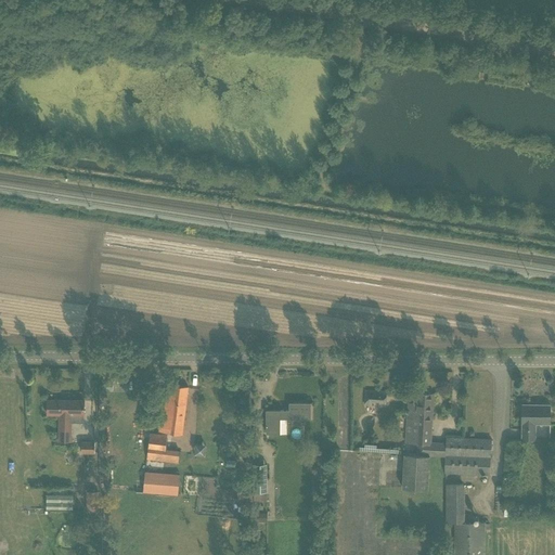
[(183,431),(189,387),(165,384),(162,428),(183,431)]
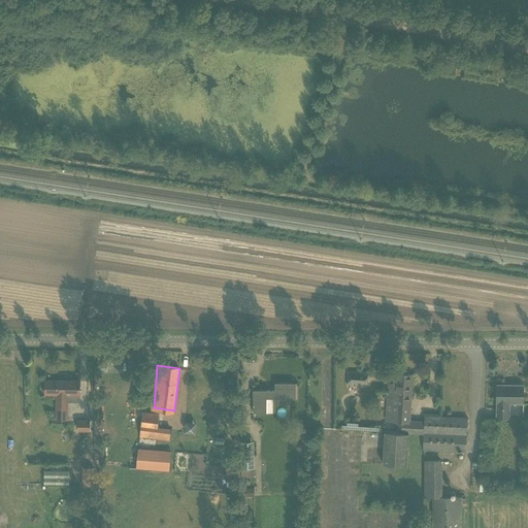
[(397,420),(396,431),(408,432),(408,433),(424,434),(424,421),(410,420),(413,373),(397,373),(397,383),(388,383),(387,419),(397,420)]
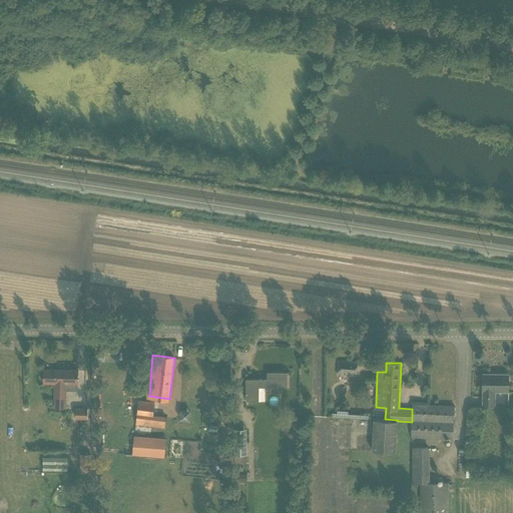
[(44,382),(55,382),(55,409),(67,408),(67,390),(77,390),(77,384),(78,384),(78,370),(55,370),(44,370),(44,382)]
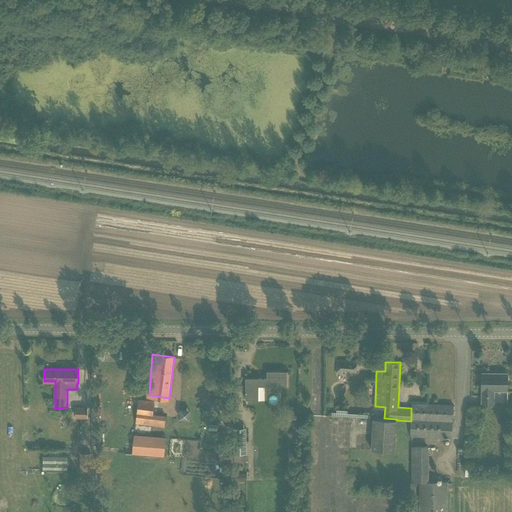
[(287,386),(287,372),(267,371),(267,378),(245,378),(246,400),(259,399),(259,386),(287,386)]
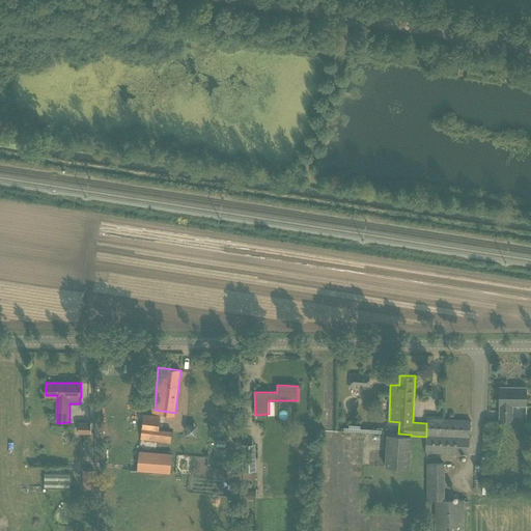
[(526,406),(527,387),(518,387),(518,388),(514,388),(514,387),(500,387),(499,420),(511,420),(512,406),(526,406)]
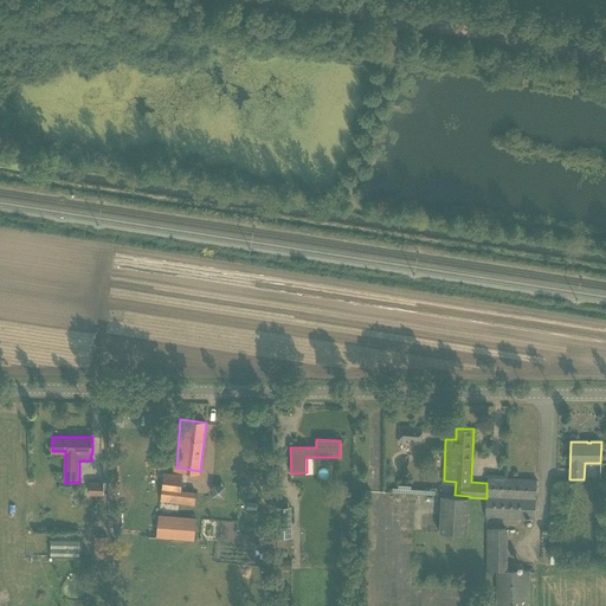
[(181,491),(182,483),(184,475),(163,472),(161,489),(181,491)]
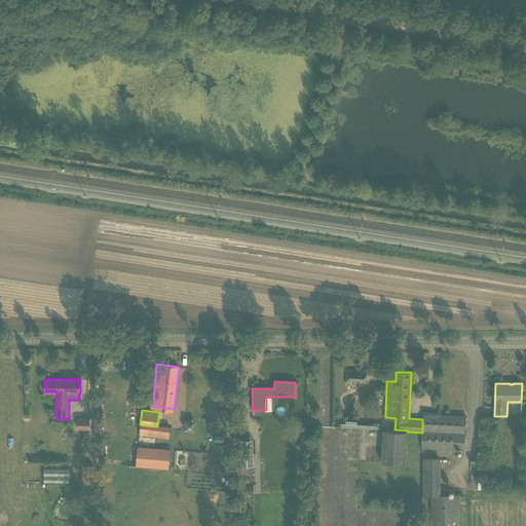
[(464,450),(465,416),(422,415),(422,419),(422,433),(421,448),(464,450)]
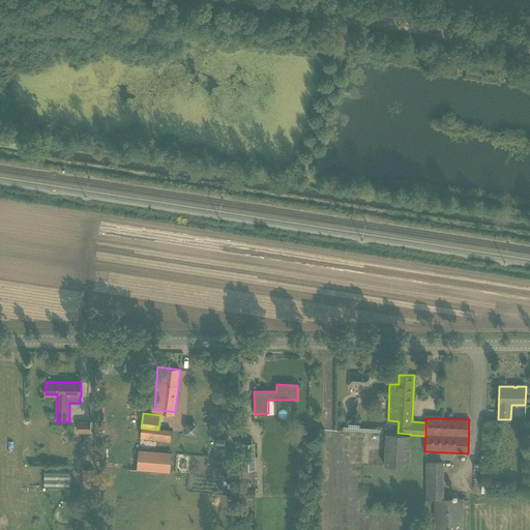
[(78,433),(89,432),(89,420),(77,420),(78,433)]
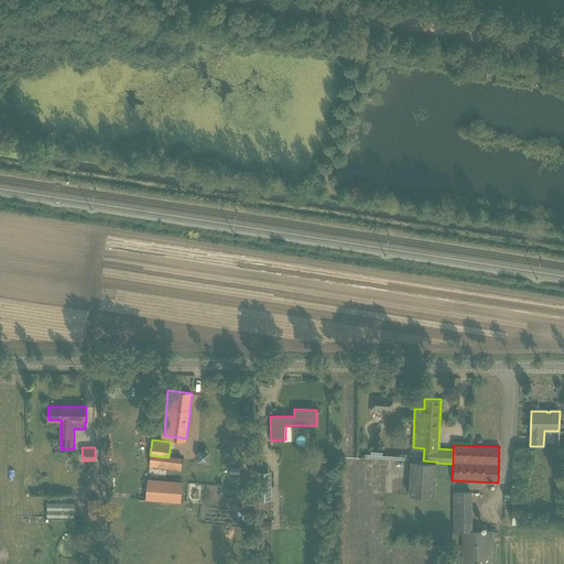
[(436,462),(423,461),(412,461),(410,495),(434,496),(436,463),(436,462)]
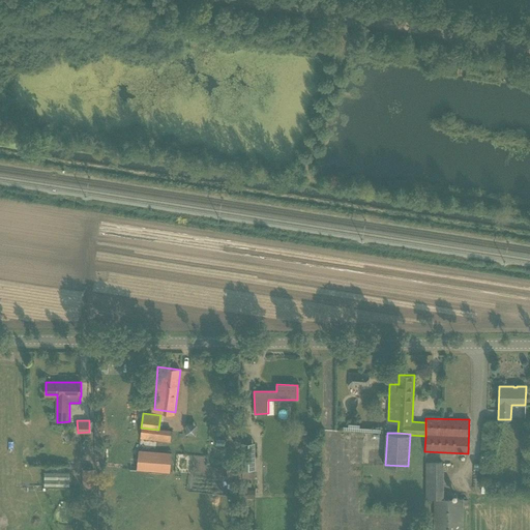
[(303,445),(298,450),(303,455),(308,450),(303,445)]
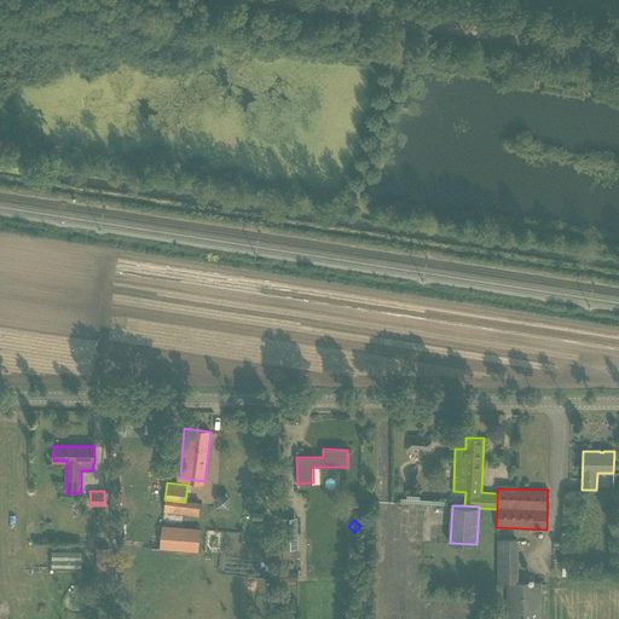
[(200,528),(162,525),(160,549),(198,551),(200,528)]
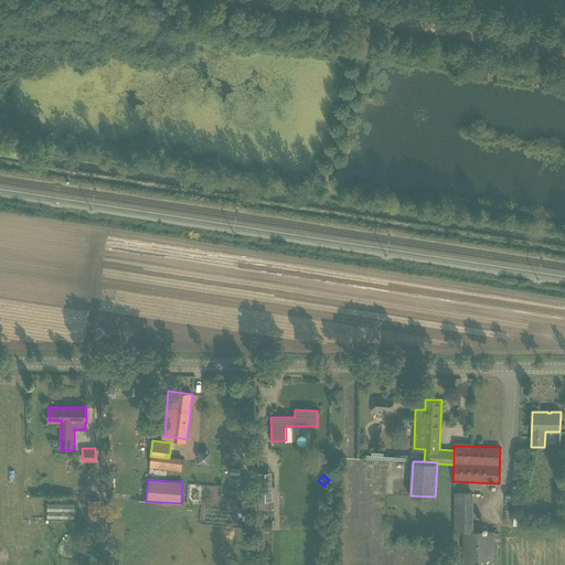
[(272,487),(257,487),(257,501),(258,501),(272,501),(272,487)]
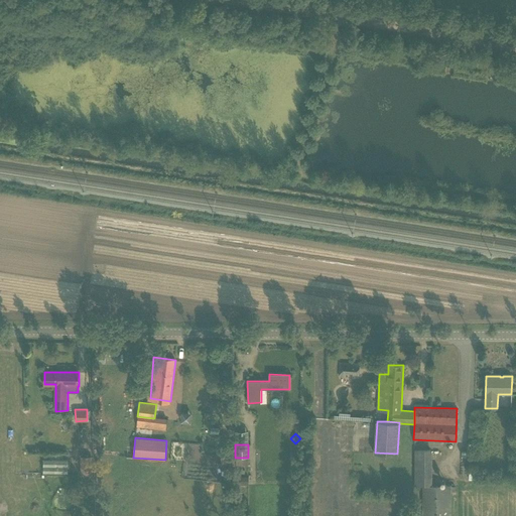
[(414,449),(414,461),(431,461),(431,449),(414,449)]
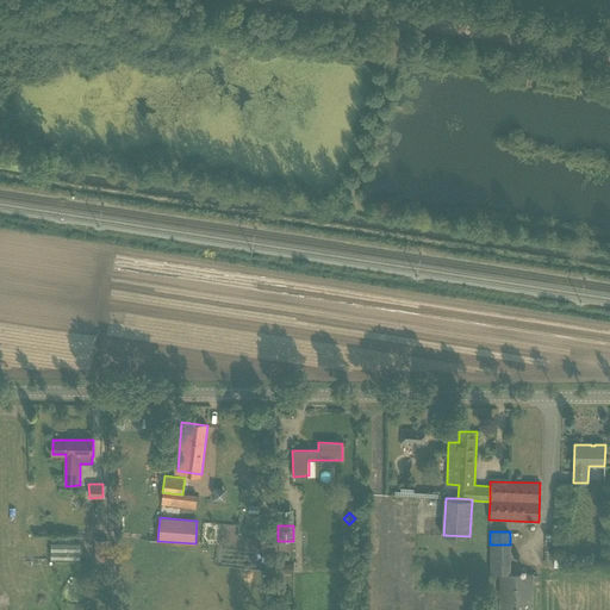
[(94,540),(94,560),(110,560),(110,540),(94,540)]
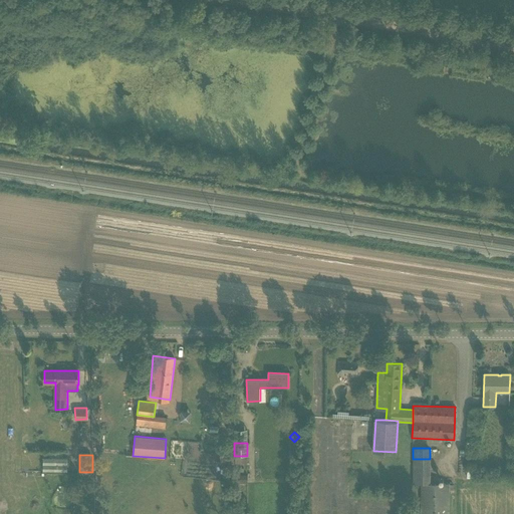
[(42,460),(42,471),(67,471),(67,460),(42,460)]
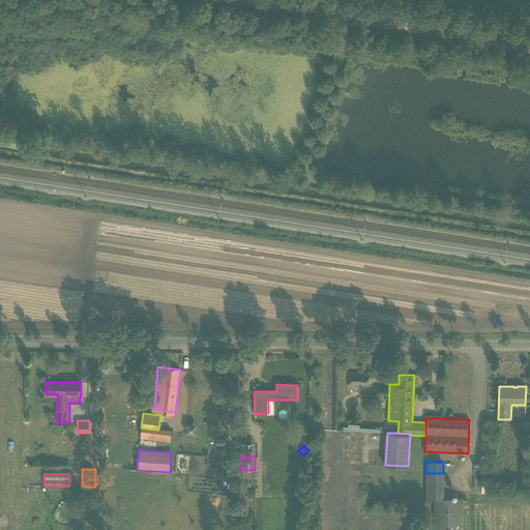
[(255,489),(246,489),(246,498),(256,498),(255,489)]
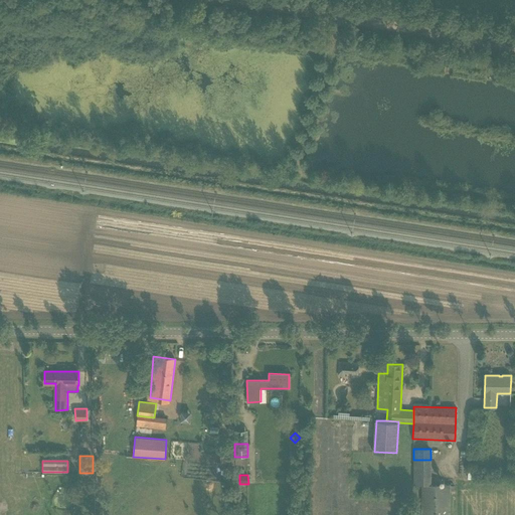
[(450,514),(451,484),(432,484),(421,485),(421,514),(450,514)]
